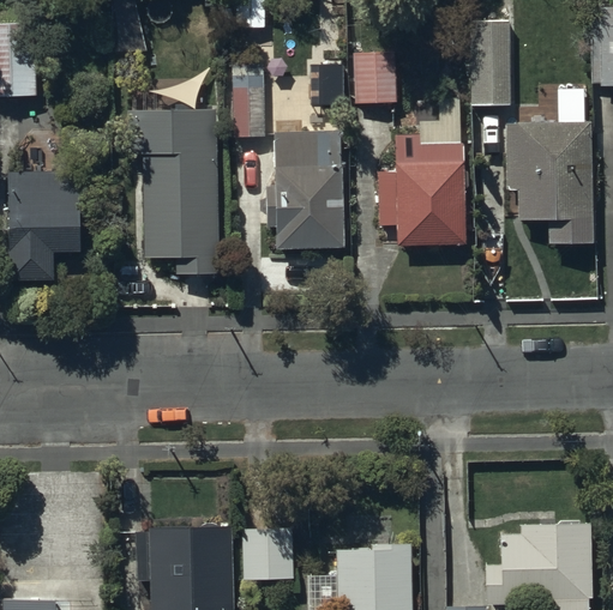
[(612,6),(600,7),(600,24),(593,24),(593,82),(601,82),(601,85),(612,84),(612,6)]
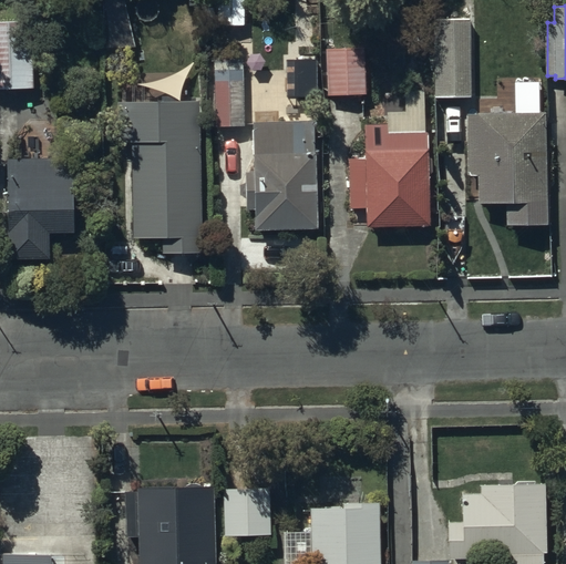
[(471,96),(470,18),(434,18),(434,96),(471,96)]
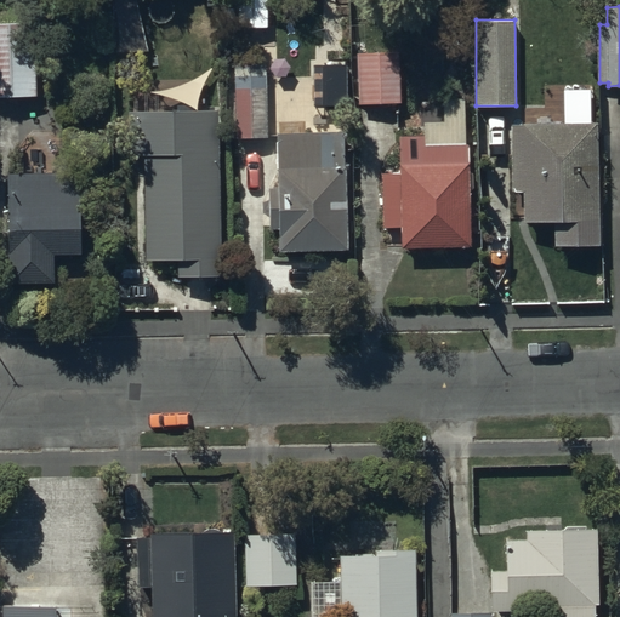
[(0,96),(38,97),(38,24),(0,23),(0,96)]
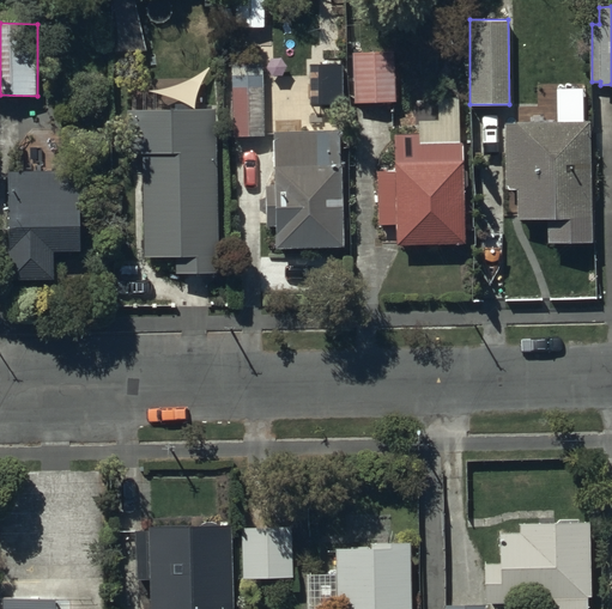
[(395,101),(394,47),(355,47),(355,102),(395,101)]
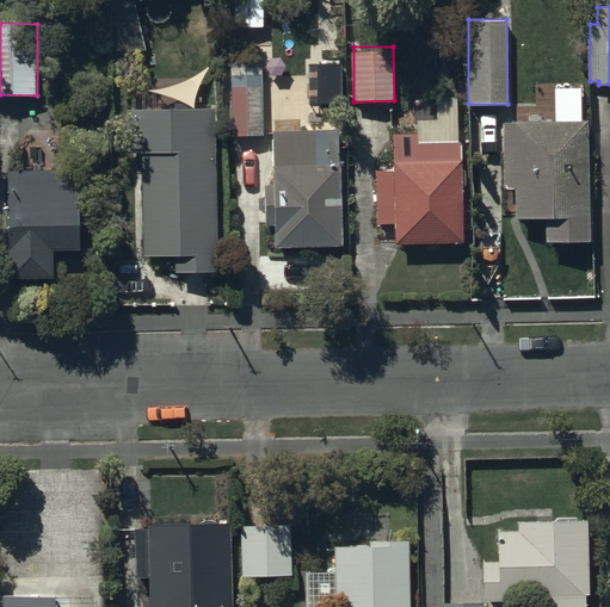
[(342,104),(342,60),(319,60),(319,104),(342,104)]
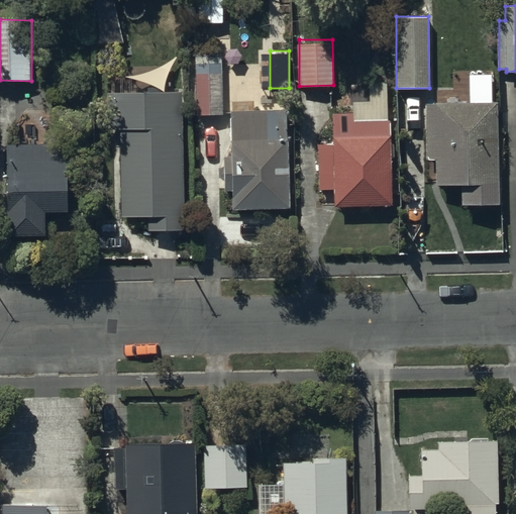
[(223,113),(221,54),(195,55),(197,114),(223,113)]
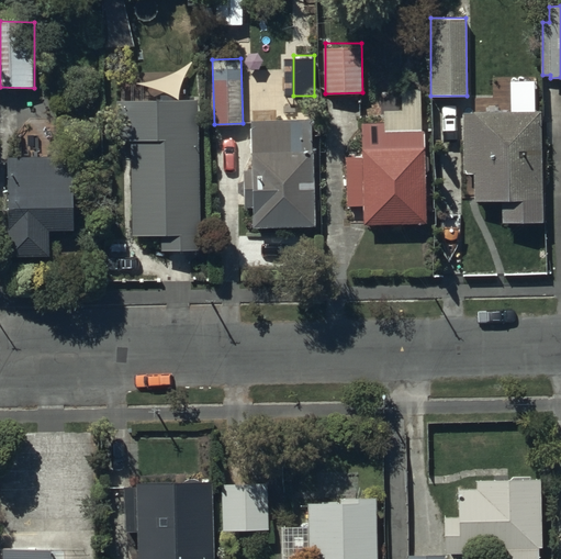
[(424,223),(421,88),(402,89),(403,110),(384,110),(384,123),(362,122),(362,157),(346,158),(347,205),(363,205),(363,224),(424,223)]
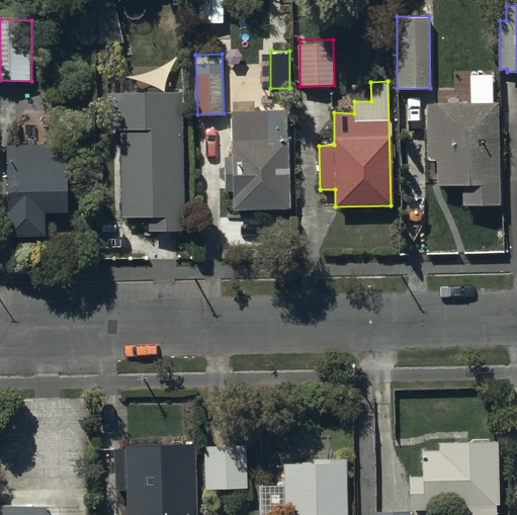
[(182,231),(181,93),(108,94),(108,132),(120,131),(121,218),(149,218),(150,232),(182,231)]
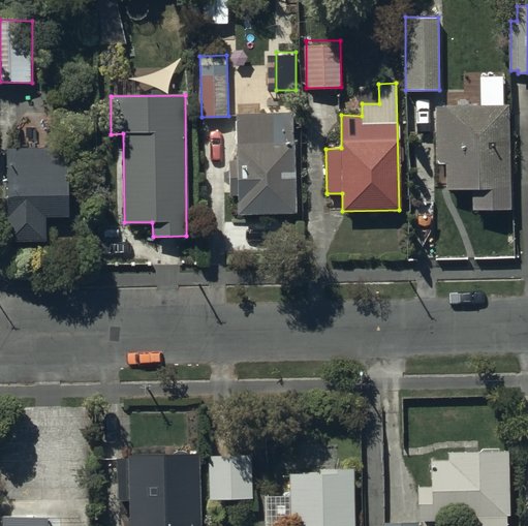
[(509,106),(436,106),(436,163),(446,163),(446,189),(472,189),(473,210),(510,210),(509,106)]
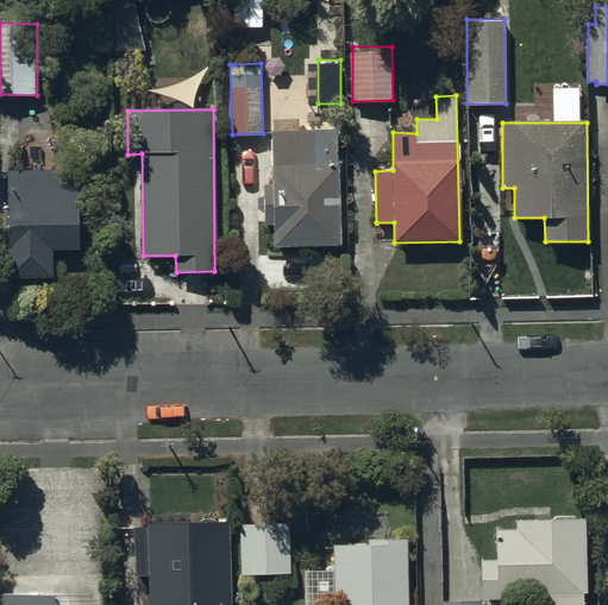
[(338,164),(337,128),(273,130),(274,183),(264,184),(265,224),(275,224),(275,246),(344,245),(342,164),(338,164)]
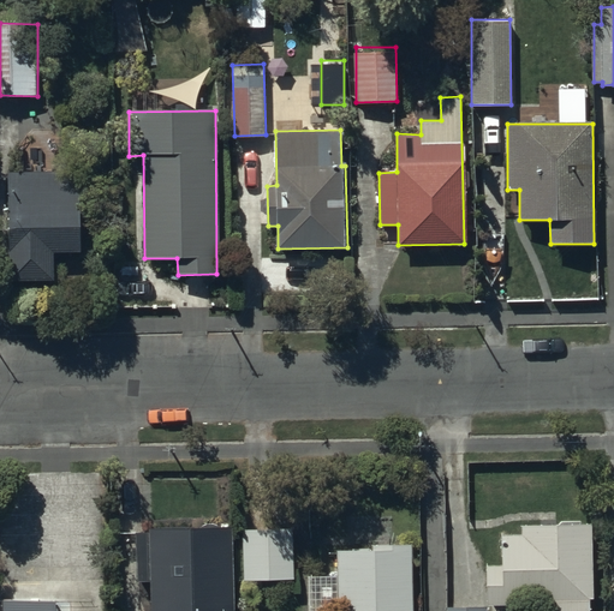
[(79,172),(9,172),(9,281),(54,280),(54,253),(79,253),(79,172)]
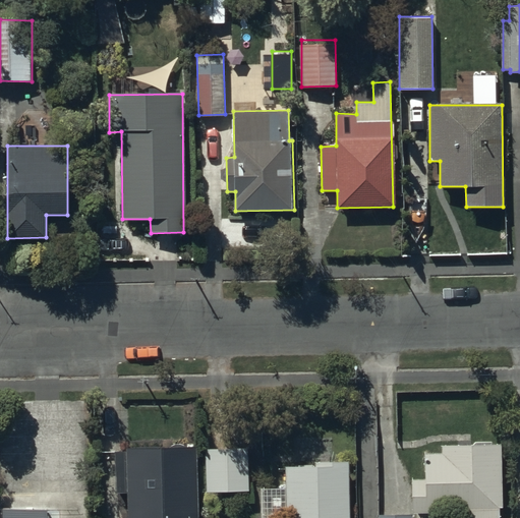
[(126,485),(127,517),(198,517),(197,438),(126,440),(126,445),(115,445),(116,486),(126,485)]
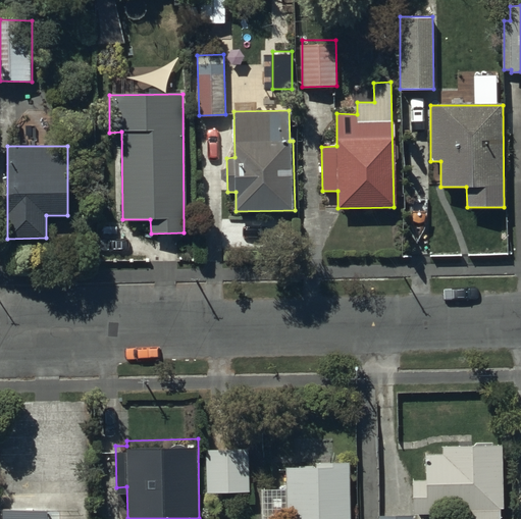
[(503,508),(503,445),(498,445),(497,445),(497,444),(496,444),(495,443),(493,442),(492,442),(491,440),(490,440),(489,440),(488,439),(487,439),(486,439),(485,439),(484,439),(483,439),(482,439),(481,439),(480,439),(479,440),(478,440),(477,442),(476,442),(475,443),(474,443),(474,444),(473,444),(472,445),(472,446),(471,447),(444,447),(444,454),(425,454),(426,479),(413,479),(413,514),(460,513),(459,518),(500,518),(501,508),(503,508)]
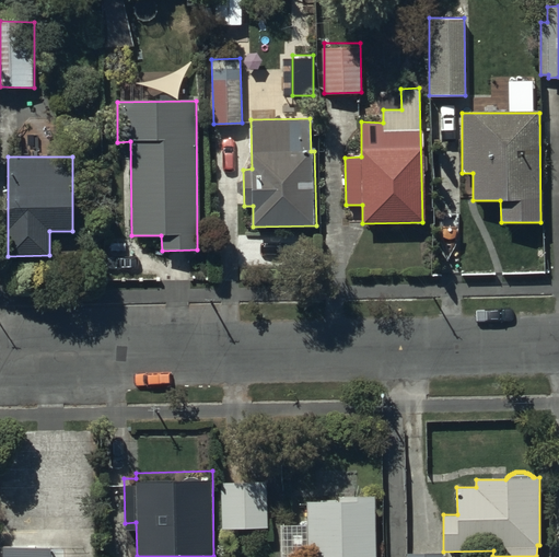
[(267,474),(221,474),(221,520),(267,520),(267,474)]
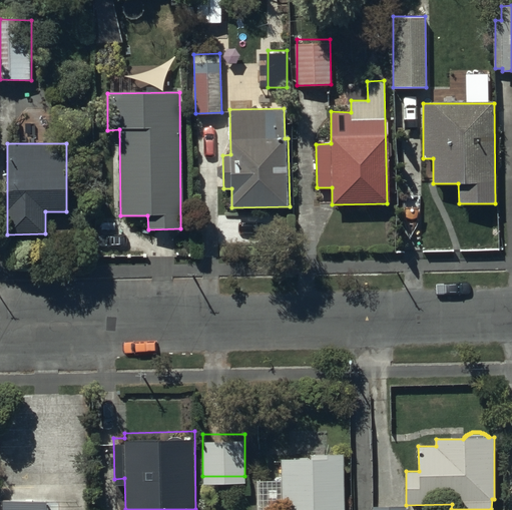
[(344,509),(344,454),(310,454),(310,460),(283,460),(282,509),(344,509)]
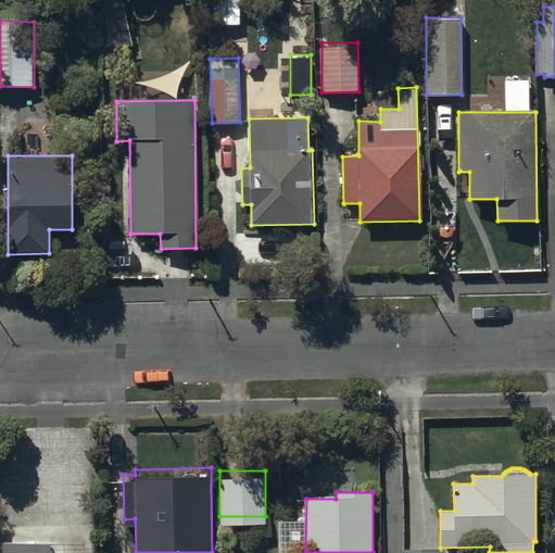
[(2,552),(73,552),(74,549),(47,550),(47,528),(2,529),(2,552)]
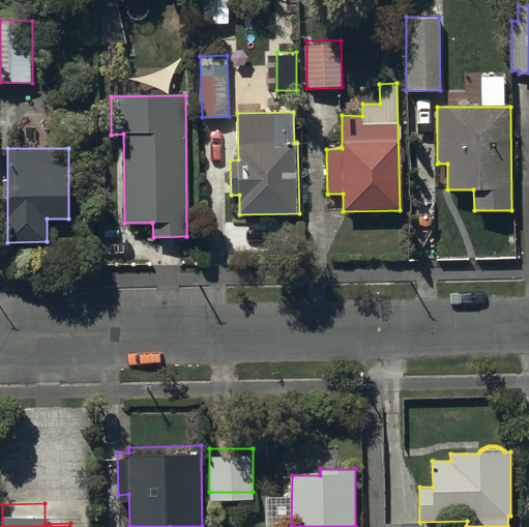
All buildings are outlined.
